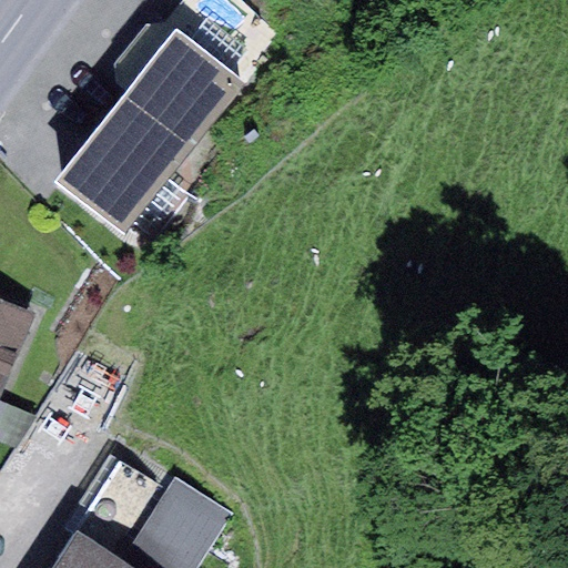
[(200,0),(128,89),(58,176),(127,232),(280,36),(242,0),(200,0)]
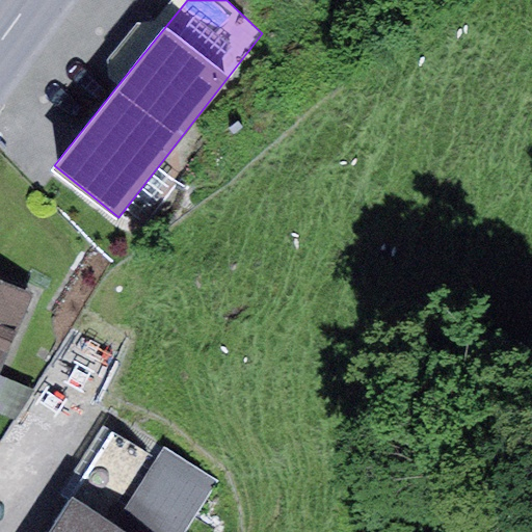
[(112,79),(120,83),(187,0),(171,0),(156,21),(140,21),(108,58),(112,79)]
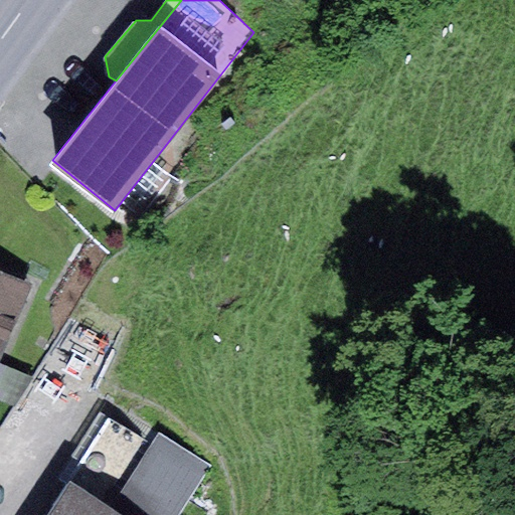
[(224,0),(236,12),(248,0),(224,0)]
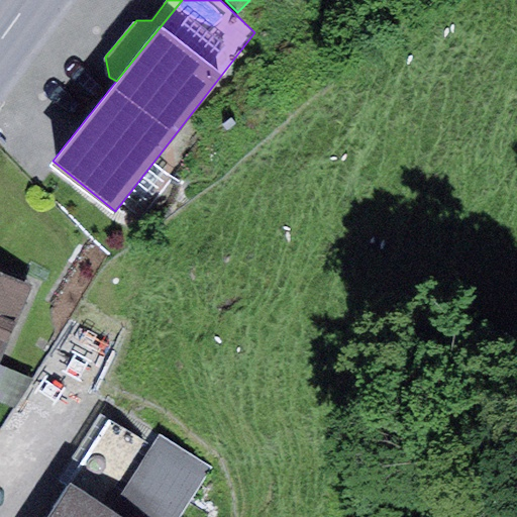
[(0,367),(35,284),(0,269),(0,367)]
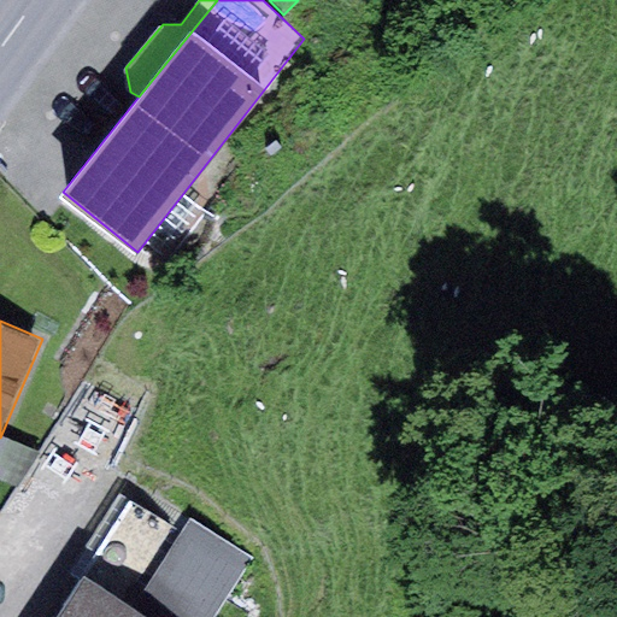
[(40,453),(0,438),(0,480),(17,488),(40,453)]
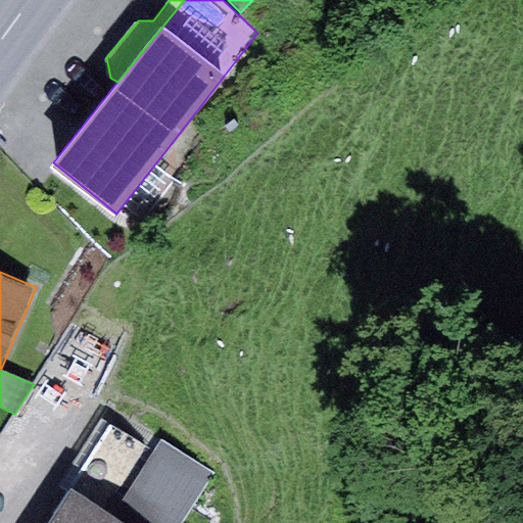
[(115,516),(156,453),(110,423),(69,487),(115,516)]
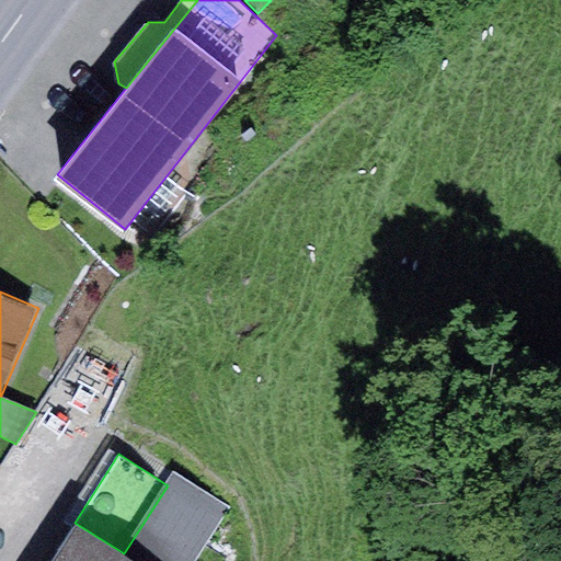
[(197,560),(230,508),(174,473),(168,485),(124,553),(135,560),(197,560)]
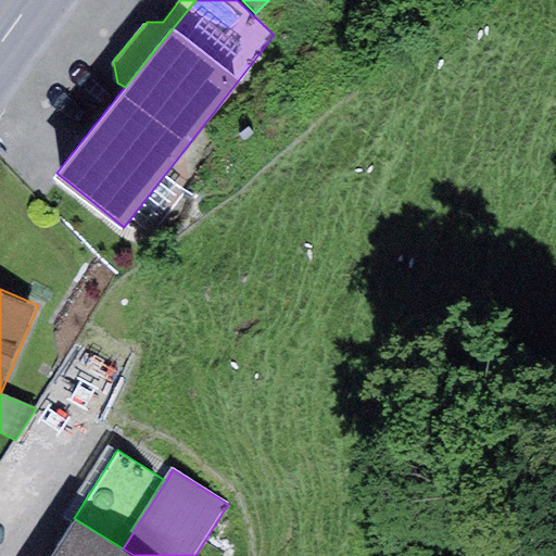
[(74,518),(49,555),(134,555),(123,548),(74,518)]
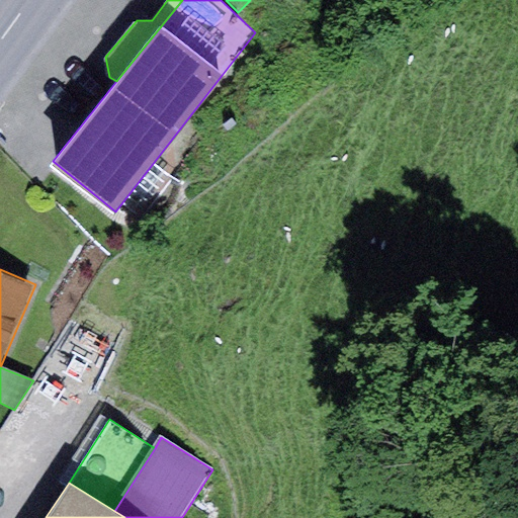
All buildings are outlined.
